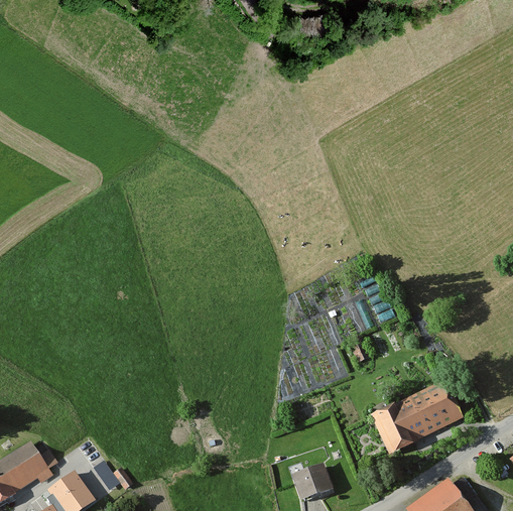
[(367,341),(354,346),(360,361),(373,355),(367,341)]
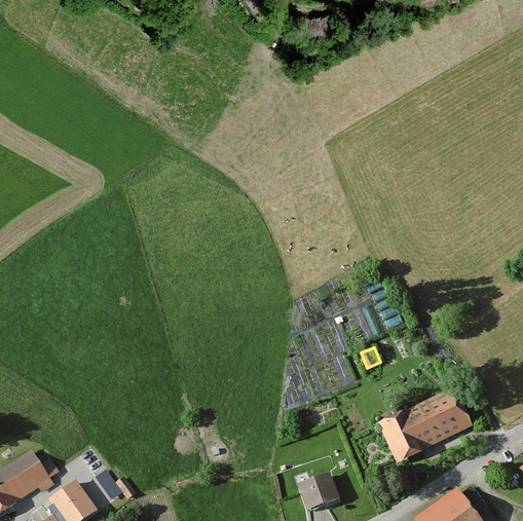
[(455,387),(409,408),(427,447),(473,426),(455,387)]
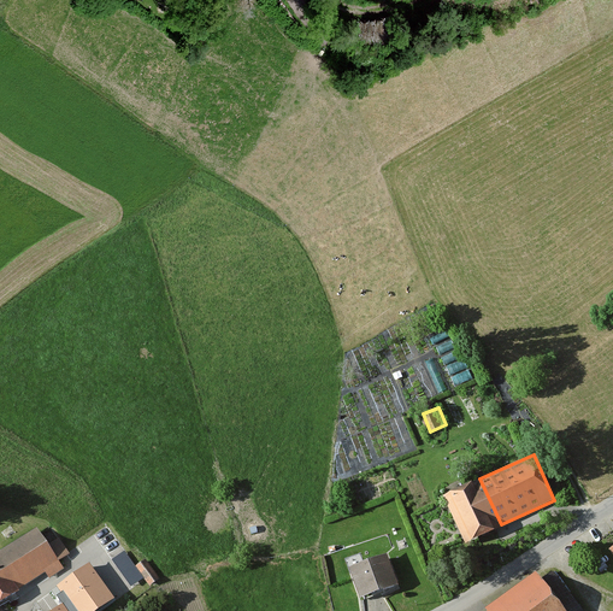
[(479,479),(444,493),(465,541),(501,524),(479,479)]
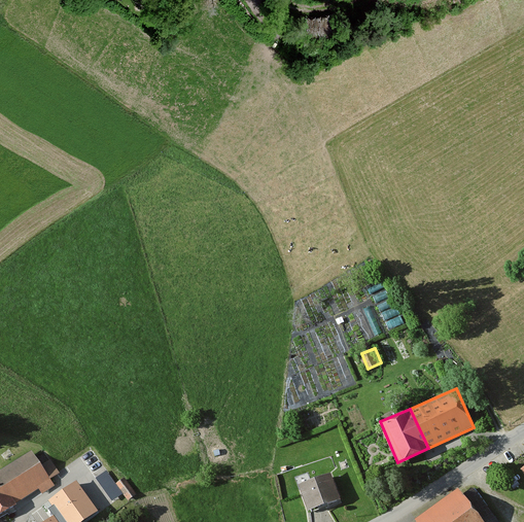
[(32,451),(0,471),(0,511),(49,479),(32,451)]
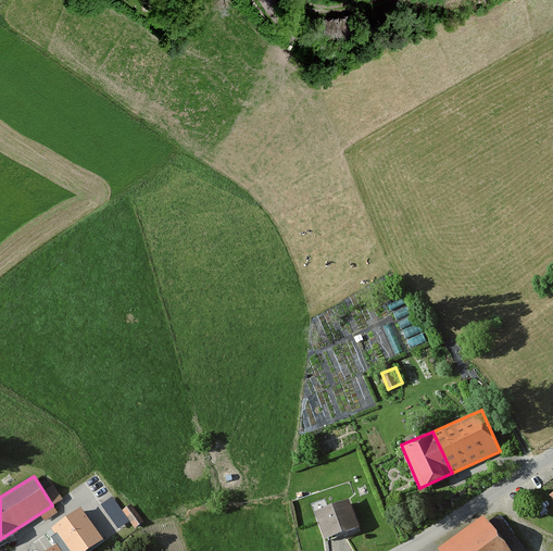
[(348,498),(313,510),(323,539),(357,527),(348,498)]
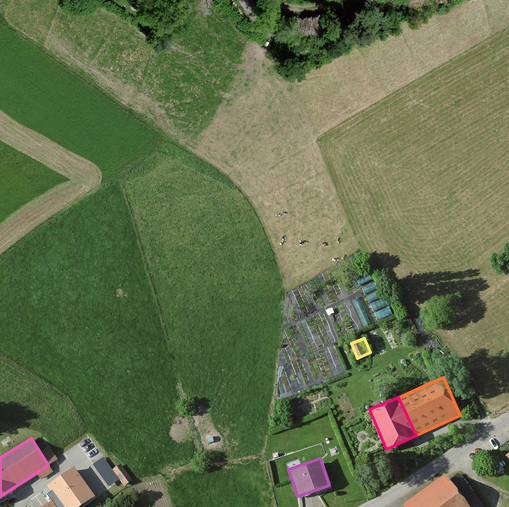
[(120,461),(112,466),(125,483),(132,477),(120,461)]
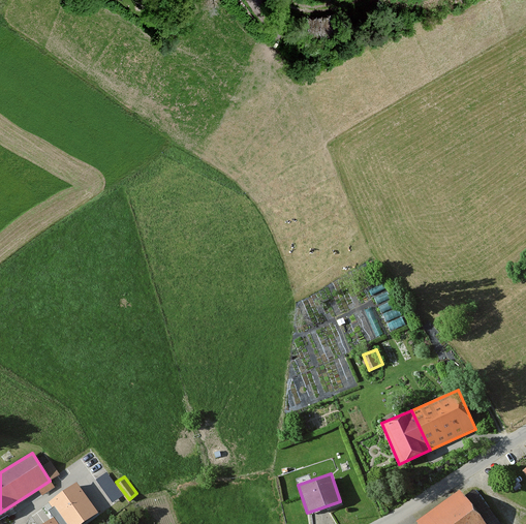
[(78,523),(99,510),(80,482),(54,500),(70,523),(78,523)]
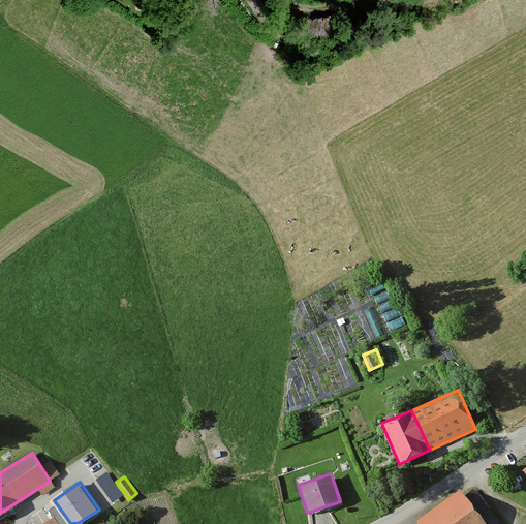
[(485,523),(460,491),(414,523),(485,523)]
